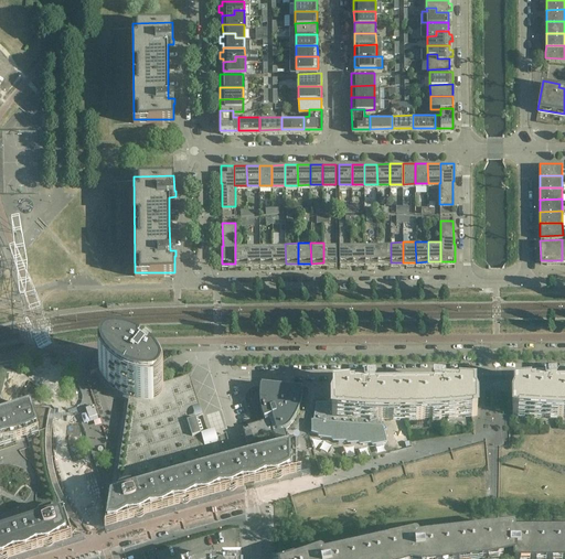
[(337,262),(337,243),(323,243),(323,262),(337,262)]
